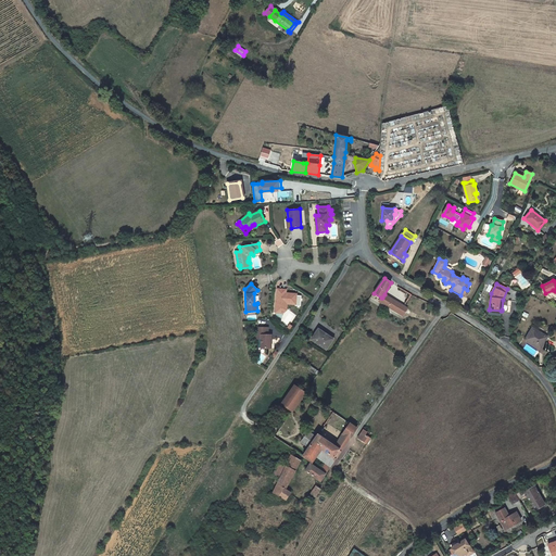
[(286,289),(278,289),(277,299),(278,299),(278,301),(277,301),(276,313),(283,313),(287,311),(287,304),(295,304),(297,295),(297,294),(286,293),(286,289)]
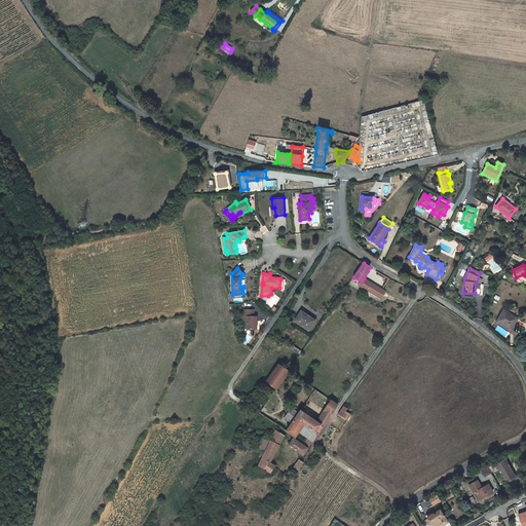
[(525,283),(525,282),(525,275),(523,274),(516,277),(523,283),(524,282),(525,283)]
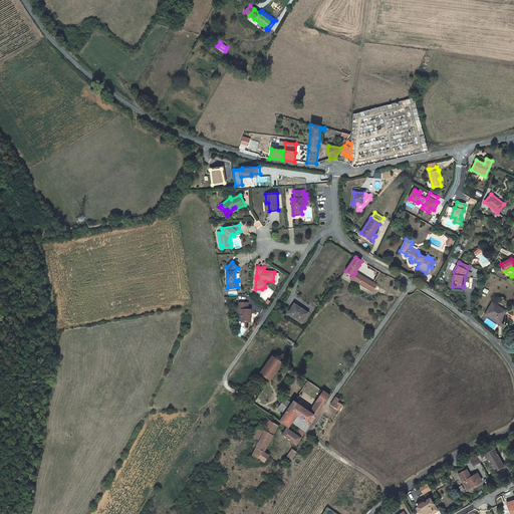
[(366,278),(355,272),(353,275),(352,275),(350,279),(362,285),(366,278)]
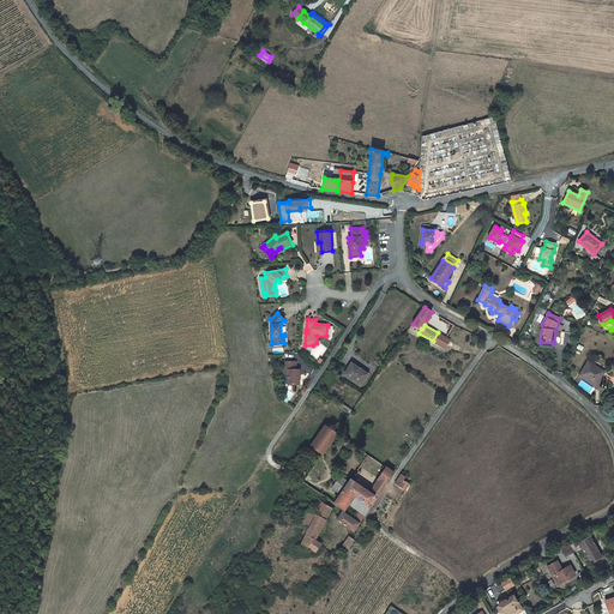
[(450,339),(438,332),(433,341),(445,348),(450,339)]
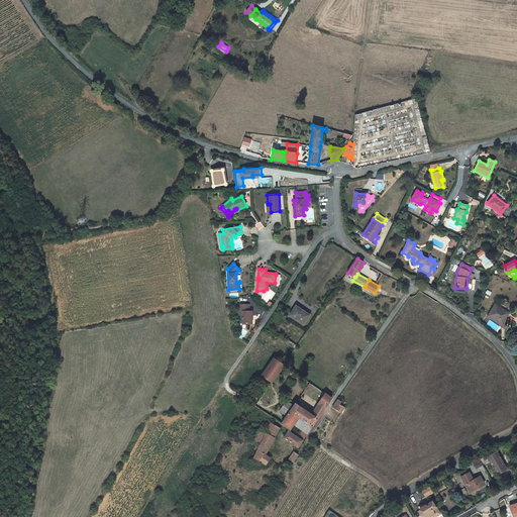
[(238,304),(238,311),(241,311),(241,315),(242,315),(242,324),(252,324),(252,311),(249,311),(249,305),(238,304)]
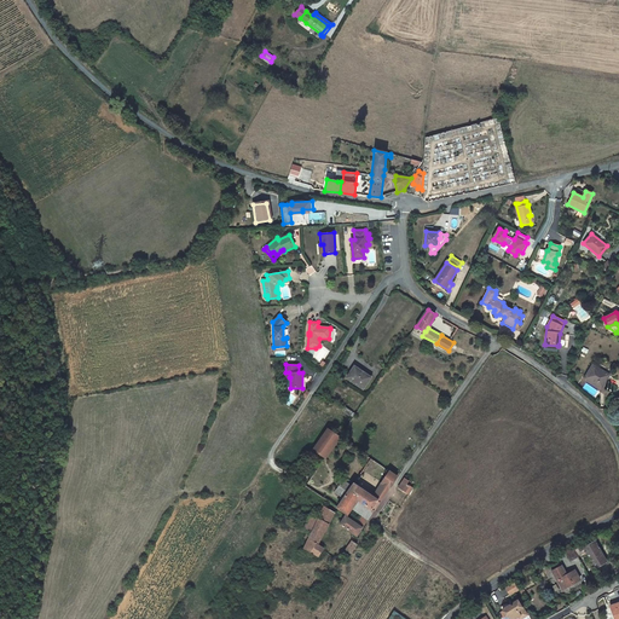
[(609,375),(593,365),(585,379),(602,388),(609,375)]
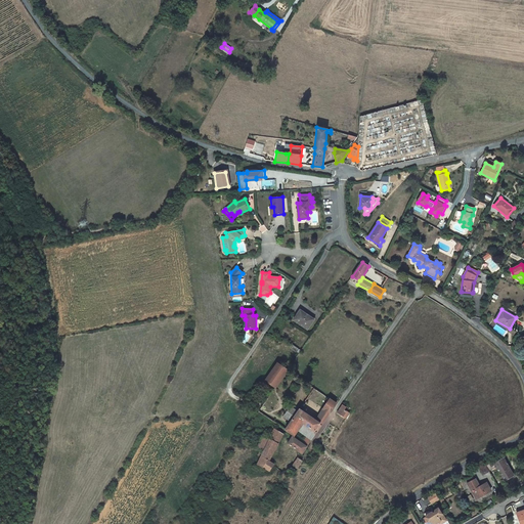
[(294,320),(307,330),(313,320),(308,317),(309,316),(300,310),(294,320)]
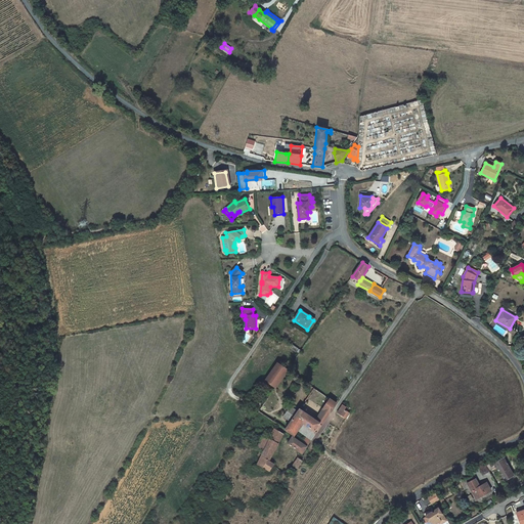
[(299,354),(301,350),(292,344),(290,348),(299,354)]
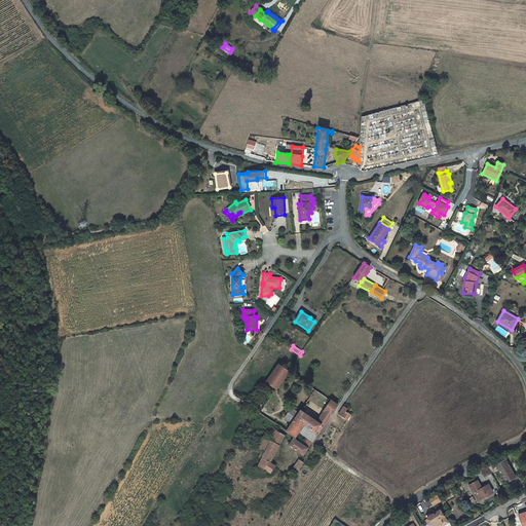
[(289,371),(293,366),(289,364),(285,369),(278,365),(266,382),(276,389),(289,371)]
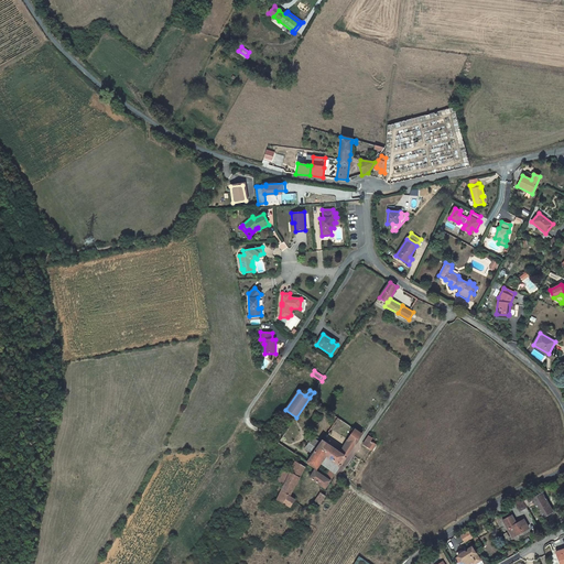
[(355,429),(348,440),(355,444),(361,434),(355,429)]
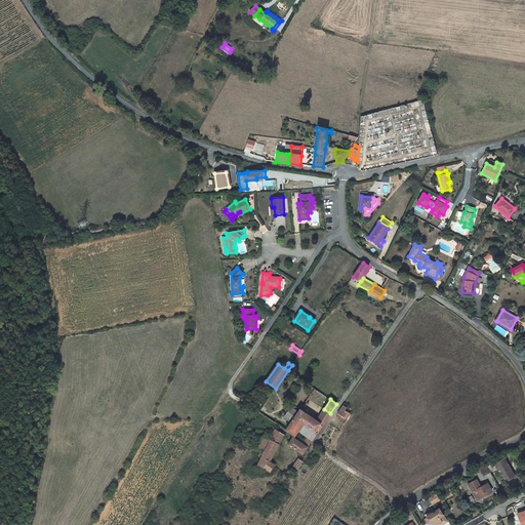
[(337,413),(341,415),(347,408),(344,405),(337,413)]
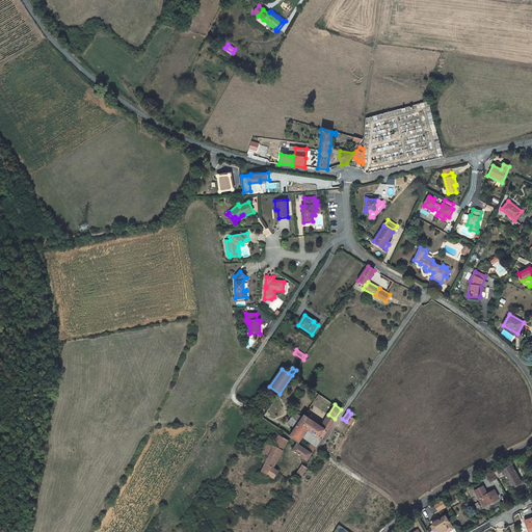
[(295,428),(290,436),(296,441),(298,442),(303,434),(307,429),(308,428),(299,422),(302,418),(295,414),(289,423),(295,428)]
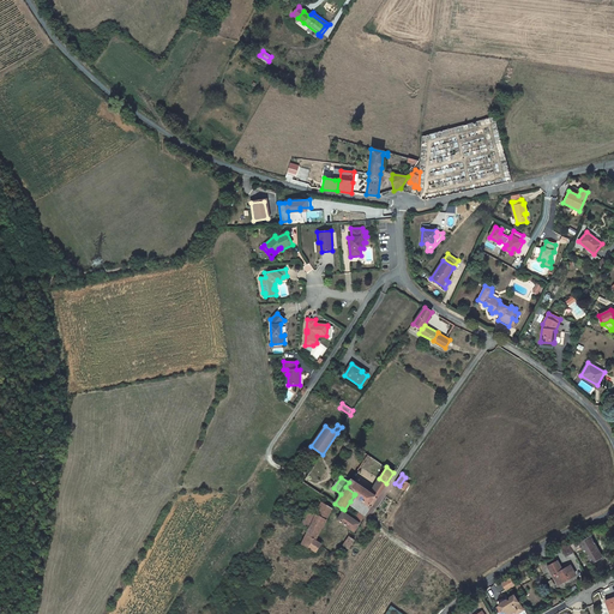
[(399,486),(405,491),(409,483),(407,482),(409,480),(405,477),(399,486)]
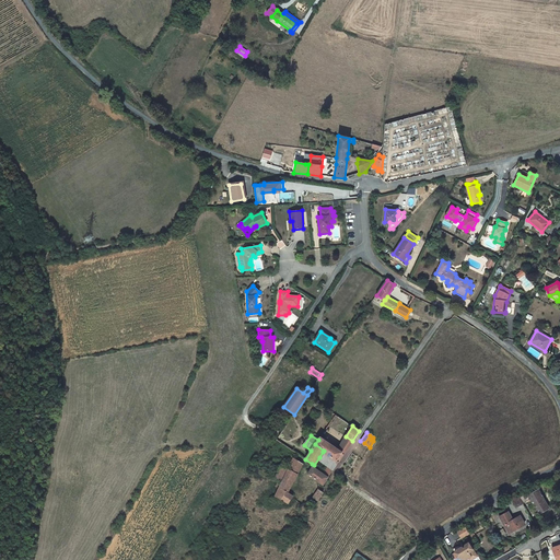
[(346,436),(336,450),(343,454),(352,441),(346,436)]
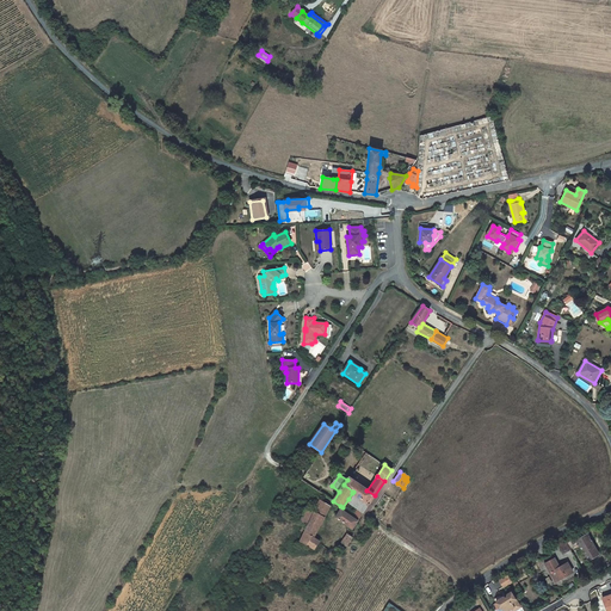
[(349,479),(347,480),(344,485),(353,492),(352,493),(355,495),(353,498),(356,499),(358,497),(369,504),(375,495),(366,491),(349,479)]
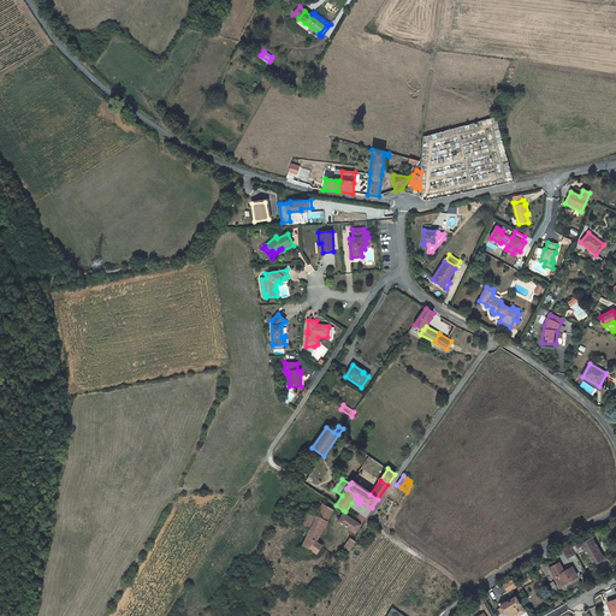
[(362,511),(354,521),(360,526),(372,508),(361,501),(359,503),(356,502),(357,499),(355,497),(351,503),(362,511)]
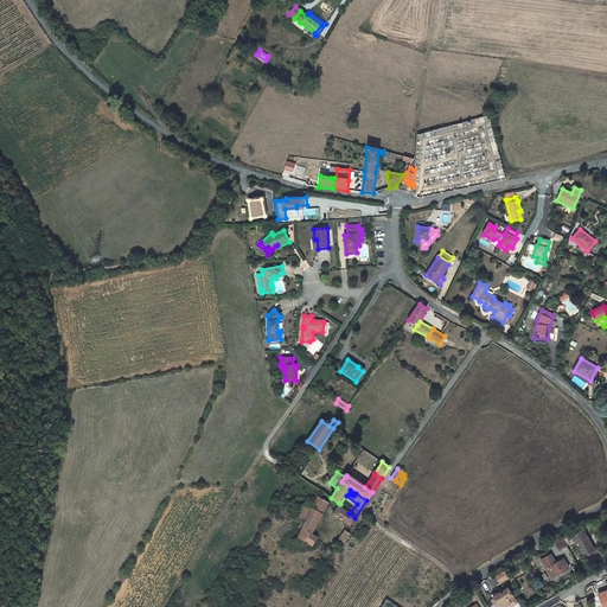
[(324,512),(327,503),(318,497),(313,506),(312,509),(323,515),(324,512)]
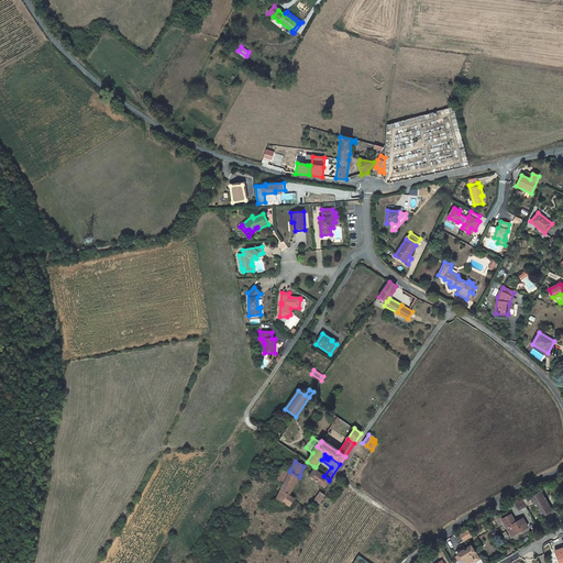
[(284,484),(289,472),(287,471),(283,468),(276,479),(284,484)]
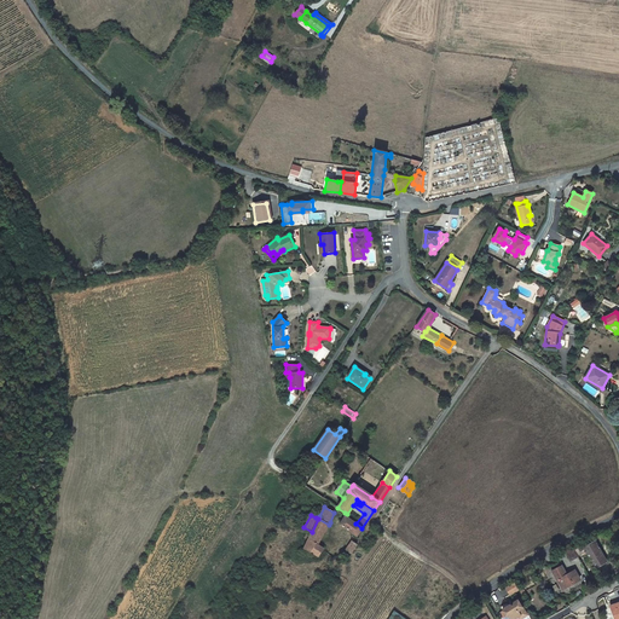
[(345,516),(340,525),(357,536),(362,528),(356,524),(346,516),(345,516)]
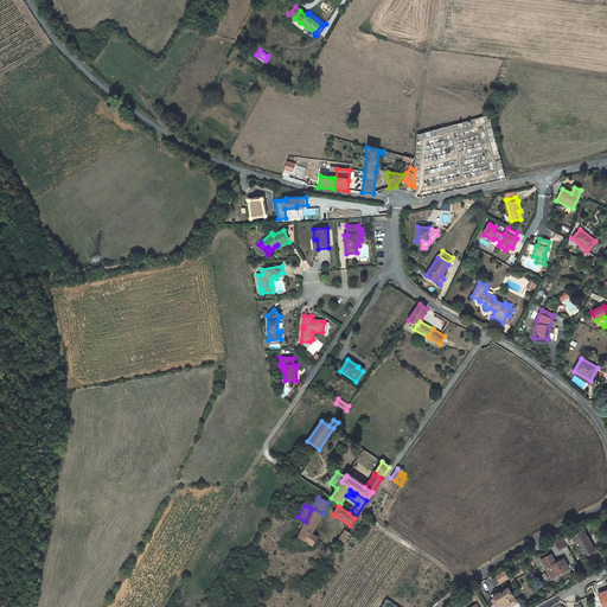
[(324,512),(323,515),(312,509),(306,522),(305,524),(301,523),(299,528),(302,529),(298,537),(313,545),(313,544),(318,548),(323,542),(324,538),(318,535),(320,530),(328,515),(324,512)]
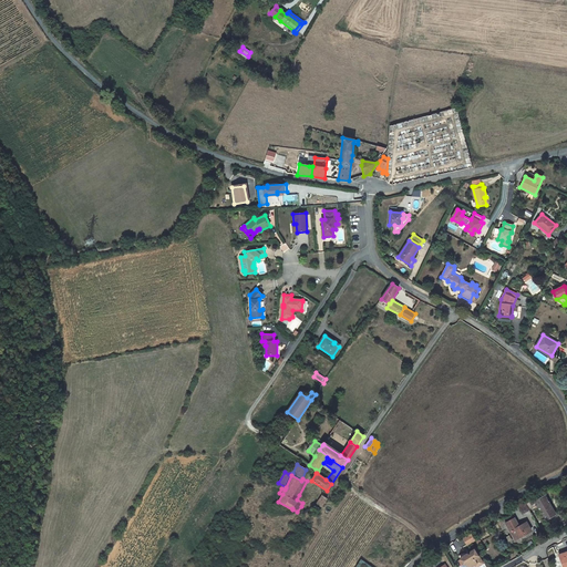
[(532,497),(535,502),(545,496),(543,492),(532,497)]
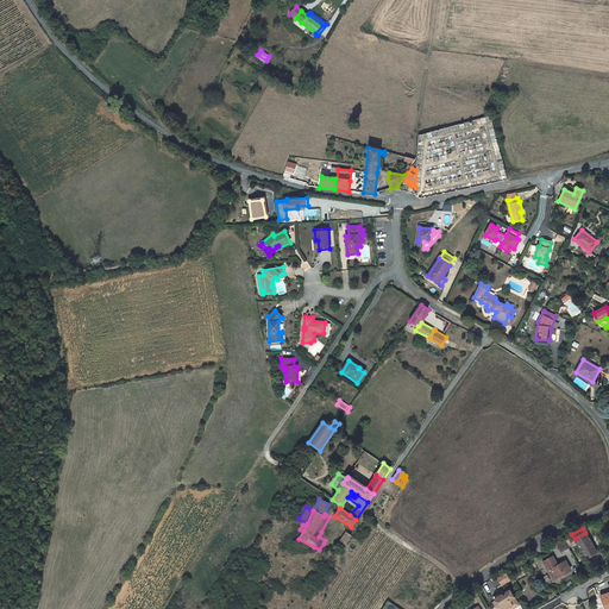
[(351,537),(346,533),(340,541),(346,545),(351,537)]
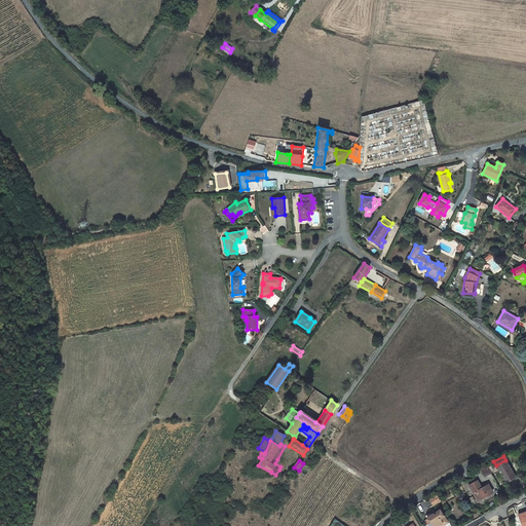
[(496,465),(497,468),(505,483),(516,478),(505,460),(496,465)]
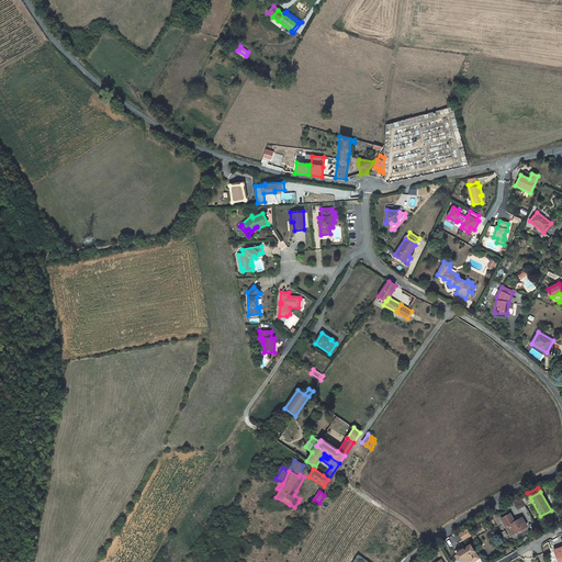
[(527,493),(520,497),(525,505),(531,501),(530,497),(527,493)]
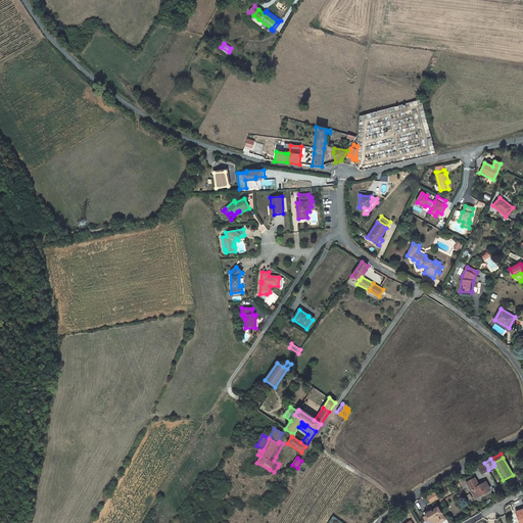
[(482,474),(488,470),(484,463),(477,467),(482,474)]
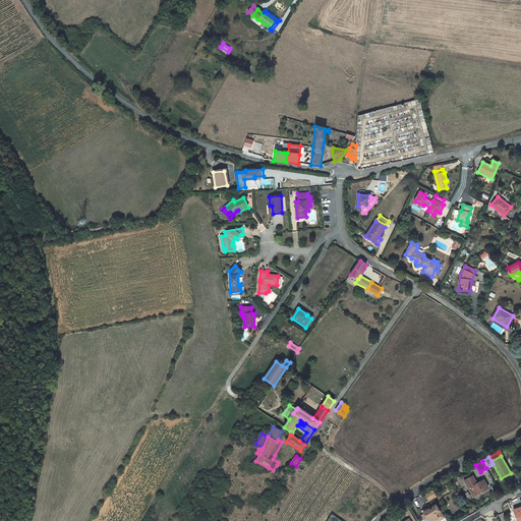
[(472,476),(465,480),(469,488),(471,487),(476,496),(488,488),(483,479),(477,483),(472,476)]
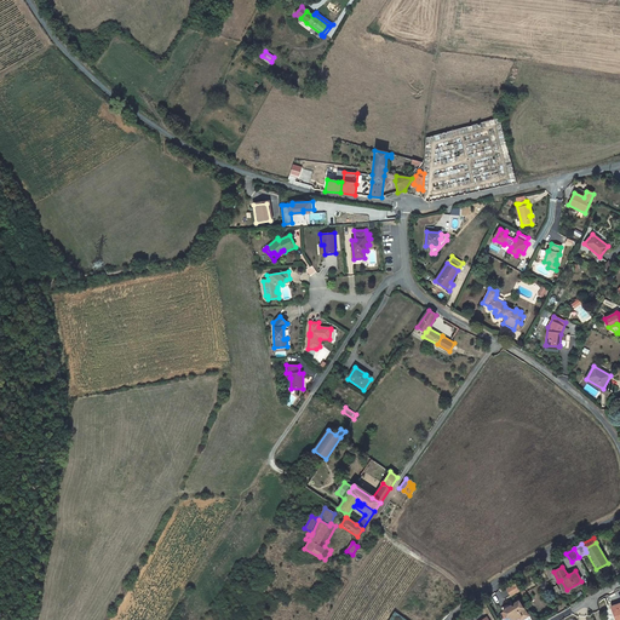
[(514,585),(506,589),(511,596),(518,591),(514,585)]
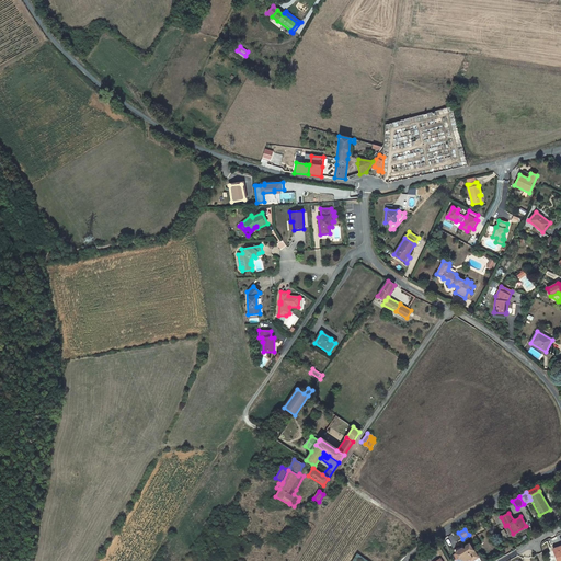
[(466,560),(470,559),(471,558),(469,553),(473,551),(469,544),(466,546),(465,548),(466,548),(464,549),(461,548),(456,552),(457,553),(456,554),(458,559),(456,560),(466,560)]
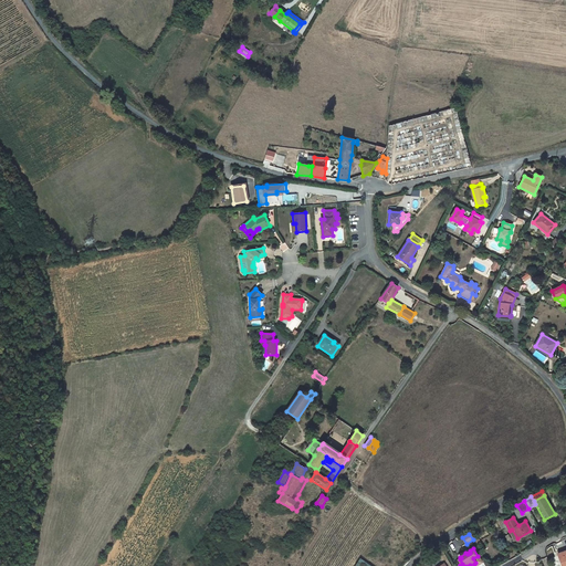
[(474,564),(474,565),(475,565),(482,563),(478,555),(478,556),(473,558),(475,563),(474,564)]
